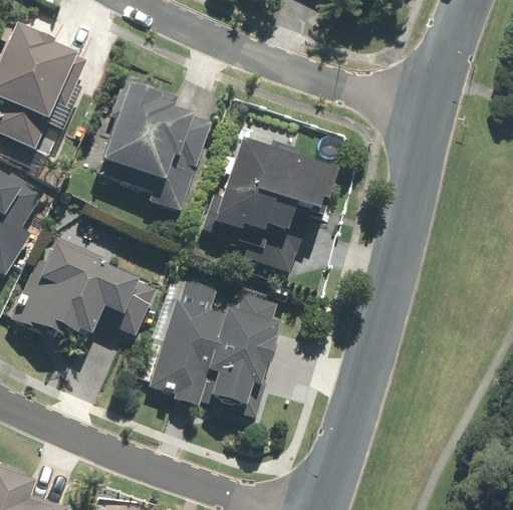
[(55,39),(18,22),(0,61),(0,134),(36,150),(56,103),(67,108),(89,58),(53,43),(55,39)]
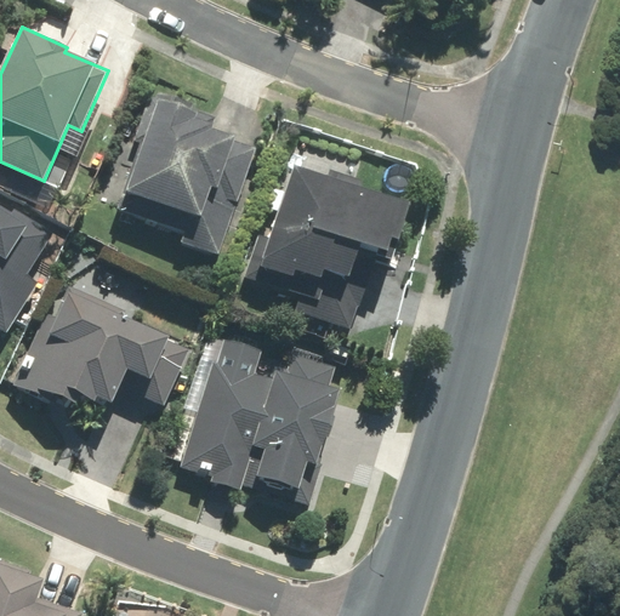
[(222,252),(255,143),(210,130),(217,109),(154,90),(114,221),(222,252)]
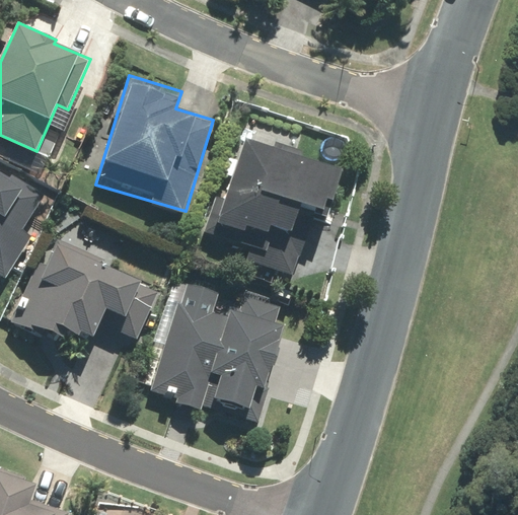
[(274,147),(245,138),(226,198),(214,194),(202,230),(247,245),(242,260),(292,275),(312,213),(324,217),(341,168),(301,156),(304,148),(277,140),(274,147)]
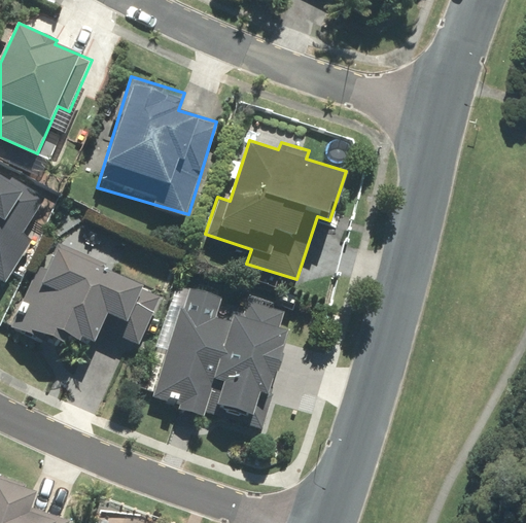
[(0,169),(0,278),(6,282),(32,239),(24,234),(46,196),(0,169)]
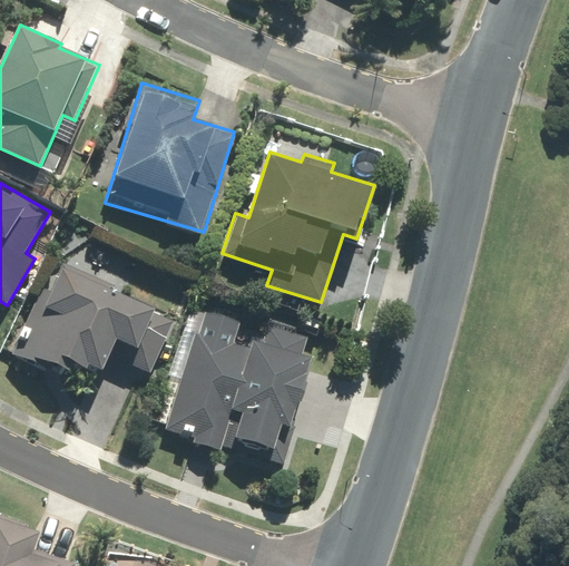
[(51,289),(42,285),(13,354),(82,383),(90,364),(105,370),(110,355),(150,372),(175,315),(111,290),(115,283),(62,261),(51,289)]
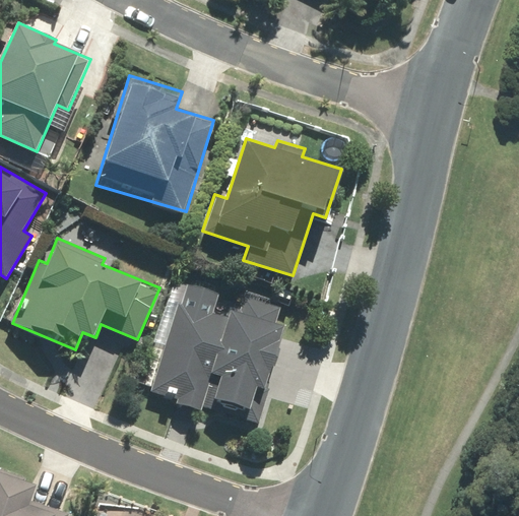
[(219,294),(185,282),(152,390),(178,398),(177,402),(200,410),(202,405),(256,422),(285,326),(275,323),(281,304),(246,293),(241,308),(230,305),(225,316),(214,313),(219,294)]
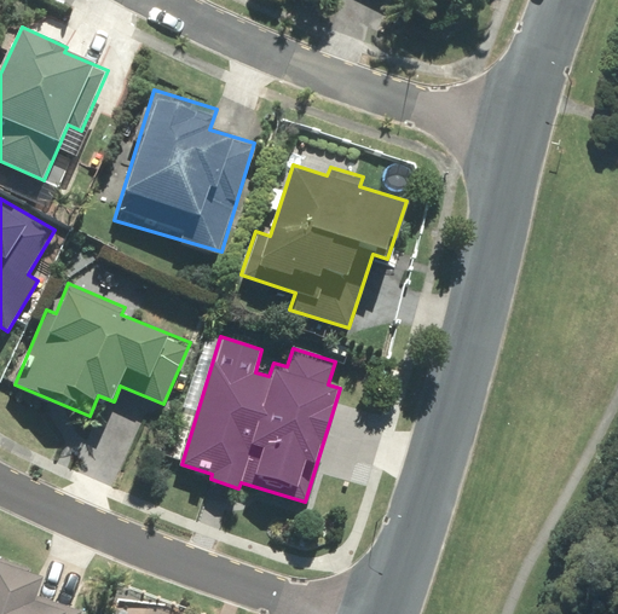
[(30,567),(0,556),(0,613),(82,613),(84,610),(36,595),(42,578),(28,573),(30,567)]
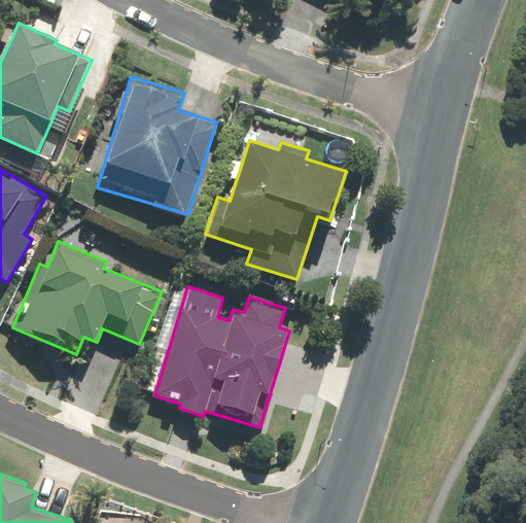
All buildings are outlined.
